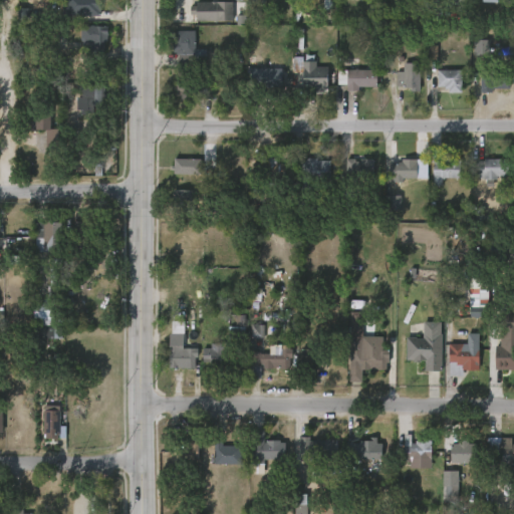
[(64,0),(64,16),(100,17),(100,0),(64,0)]
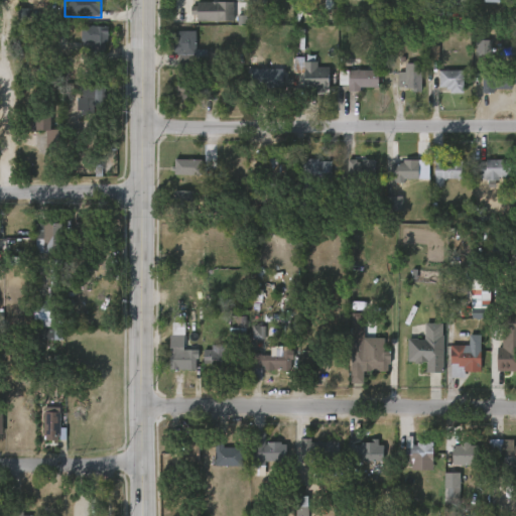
[(234,2),(234,21),(200,20),(200,15),(192,14),(192,6),(199,6),(199,2),(234,2)]
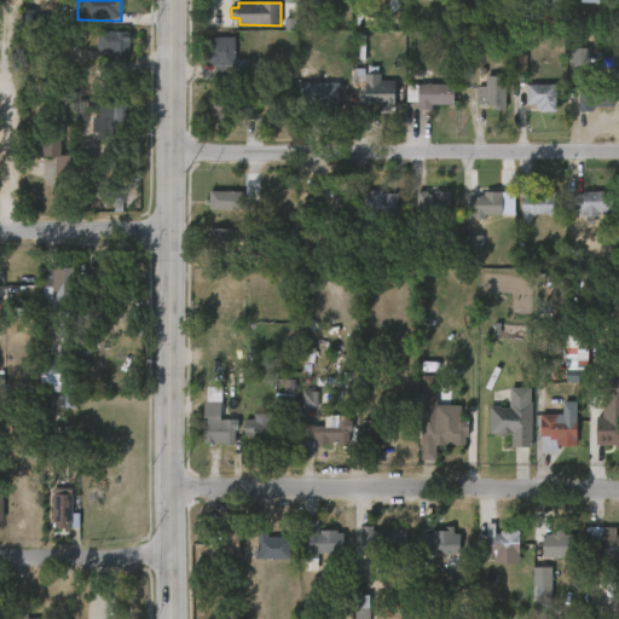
[(132,32),(131,57),(106,56),(106,62),(90,61),(90,47),(98,48),(98,32),(132,32)]
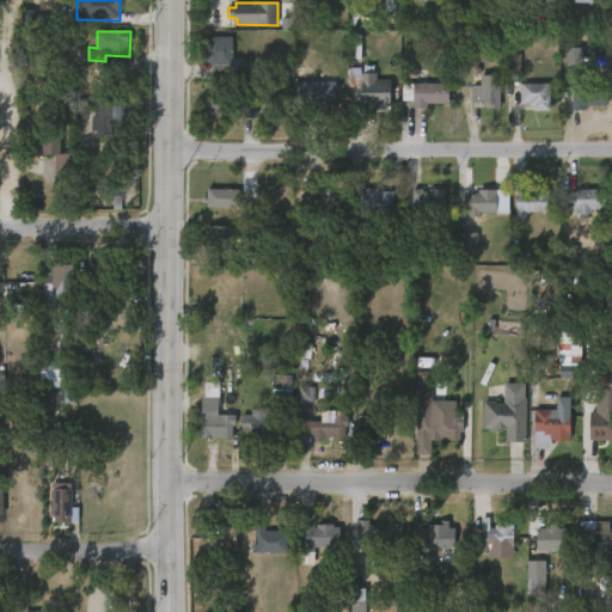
[(233,37),(233,60),(246,60),(246,74),(214,74),(214,66),(210,66),(212,62),(207,62),(208,49),(212,49),(212,37),(233,37)]
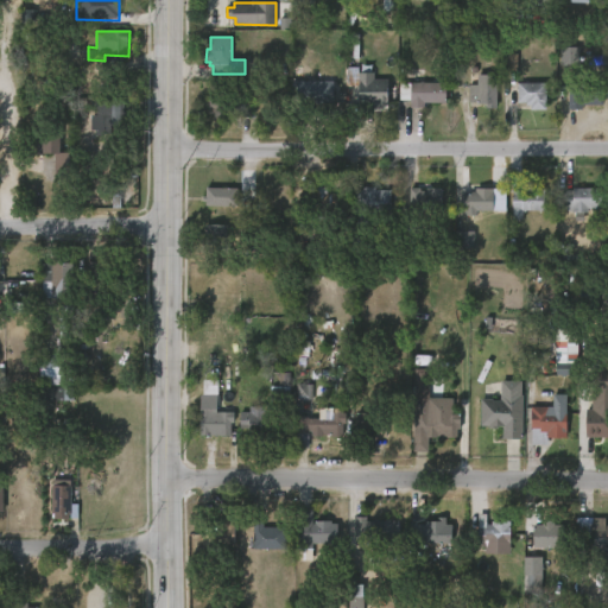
[(586,65),(559,65),(559,48),(587,48),(587,65),(586,65)]
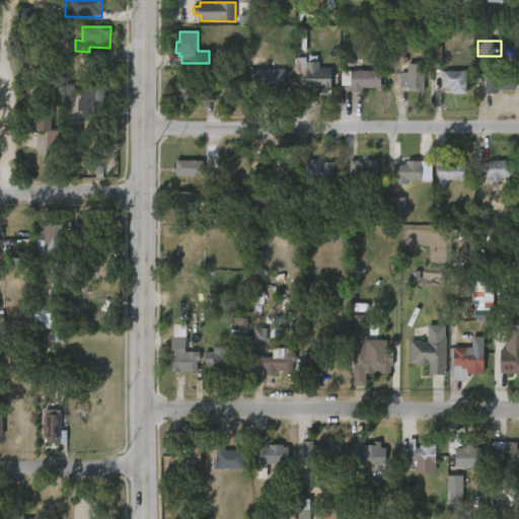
[(441,47),(432,47),(431,60),(441,61),(441,47)]
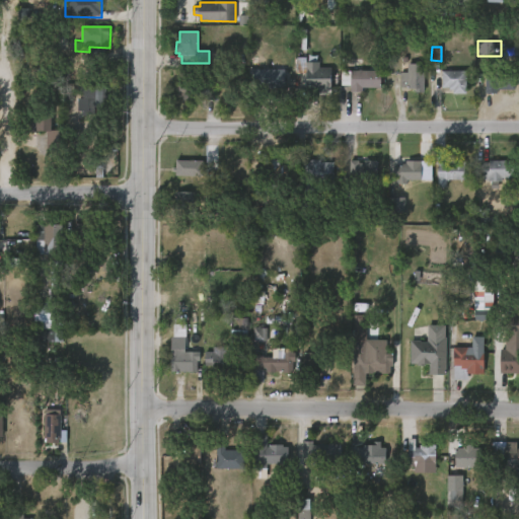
[(310,58),(310,68),(316,66),(316,69),(332,69),(332,90),(315,90),(315,79),(311,79),(311,74),(305,74),(305,86),(298,86),(298,58),(310,58)]
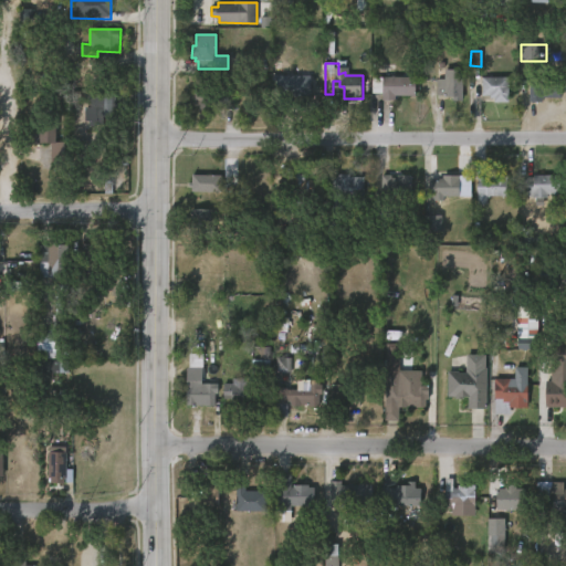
[(461,69),(461,101),(451,101),(451,96),(433,95),(435,79),(443,79),(443,69),(461,69)]
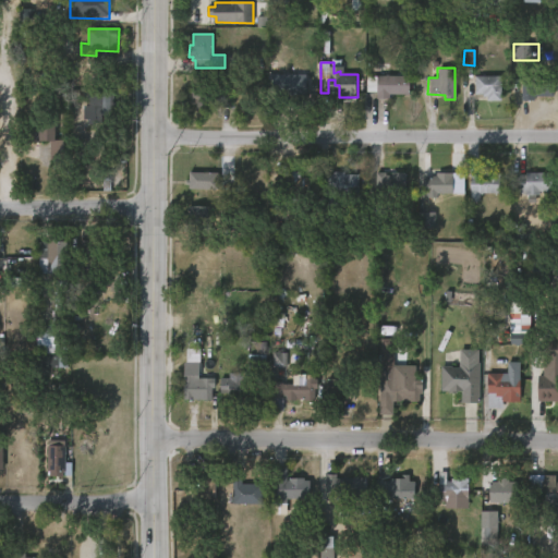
[(281,74),(305,75),(305,97),(281,97),(281,93),(273,93),(273,74),(281,74)]
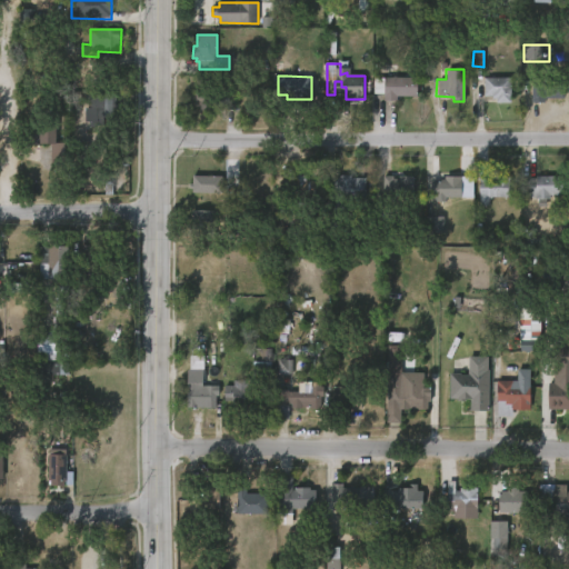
[(417,77),(416,97),(395,96),(395,101),(382,100),(383,76),(417,77)]
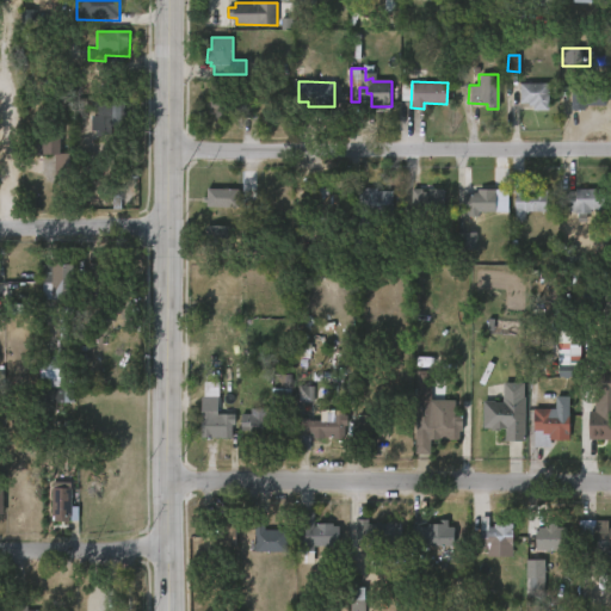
[(549,84),(548,111),(532,111),(534,106),(529,106),(529,104),(519,104),(519,84),(549,84)]
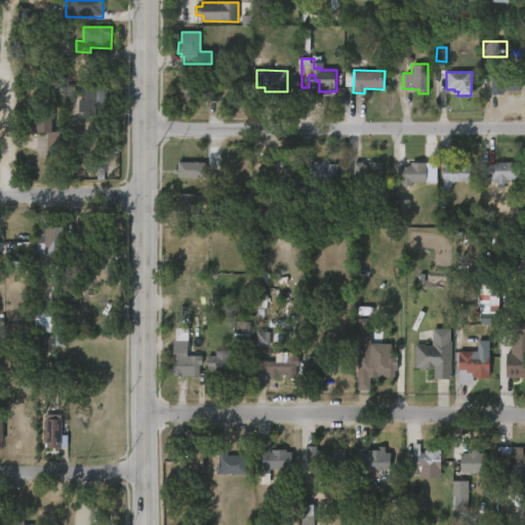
[(498,94),(488,94),(489,73),(520,74),(520,90),(501,90),(501,94),(498,94)]
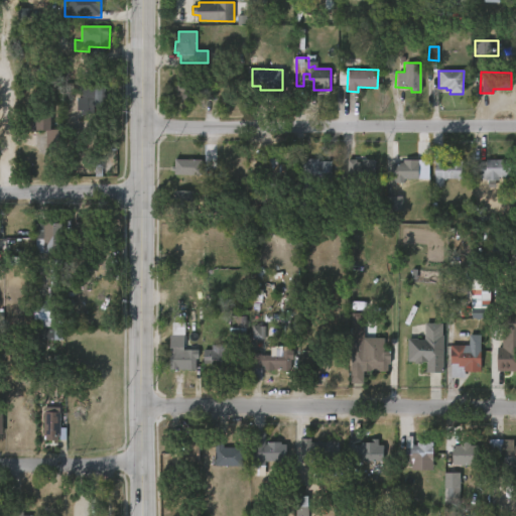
[(212,83),(212,99),(191,99),(191,102),(181,102),(181,90),(178,90),(178,82),(212,83)]
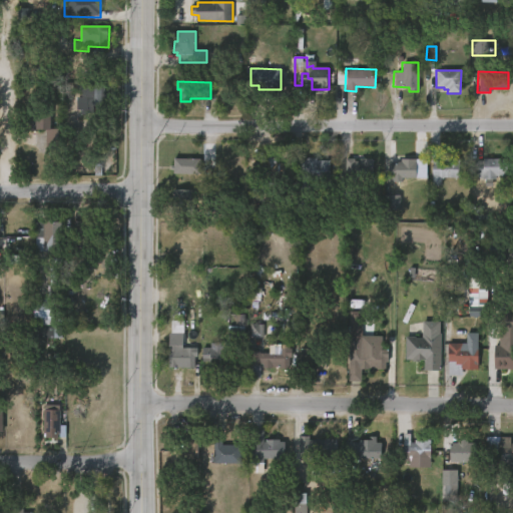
[(97,108),(76,108),(76,85),(107,85),(107,98),(102,98),(102,108),(97,108)]
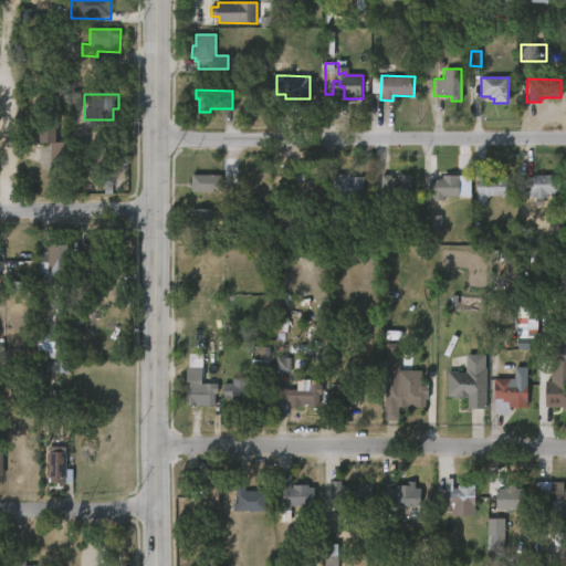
[(52,122),(52,143),(37,142),(37,134),(27,134),(28,128),(25,128),(25,121),(52,122)]
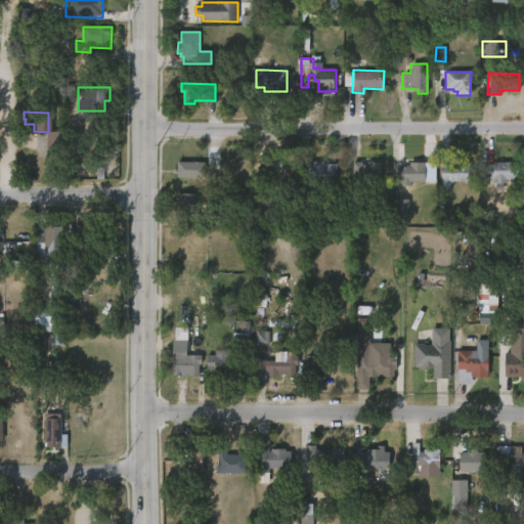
[(206,180),(205,181),(177,180),(178,162),(206,163),(206,180)]
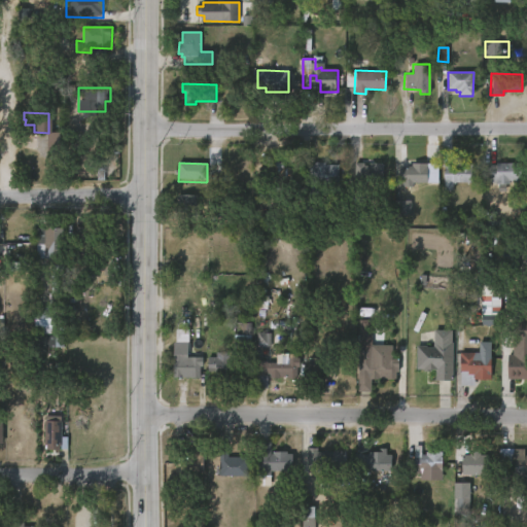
[(284,163),(284,168),(294,168),(293,186),(284,185),(284,191),(269,191),(269,185),(259,185),(259,167),(274,167),(274,163),(284,163)]
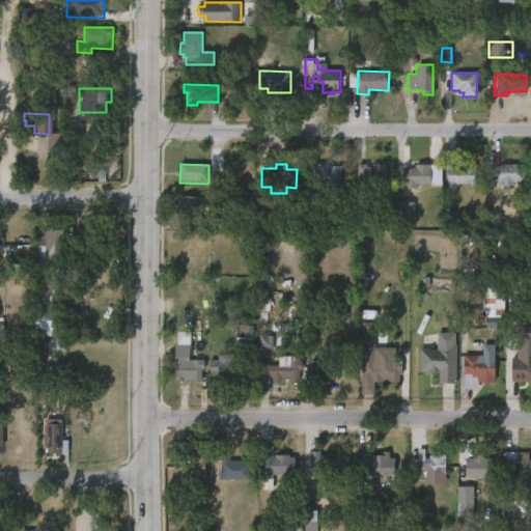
[(329,164),(329,166),(342,166),(342,188),(324,187),(324,196),(311,195),(312,166),(317,166),(317,164),(329,164)]
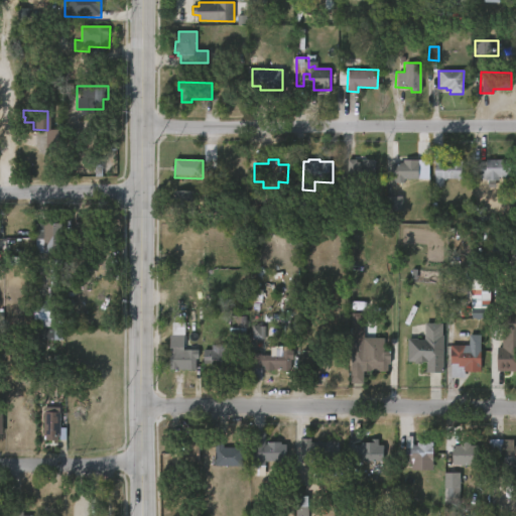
[(377,160),(377,180),(357,180),(357,173),(349,173),(349,159),(358,159),(358,162),(363,162),(363,160),(377,160)]
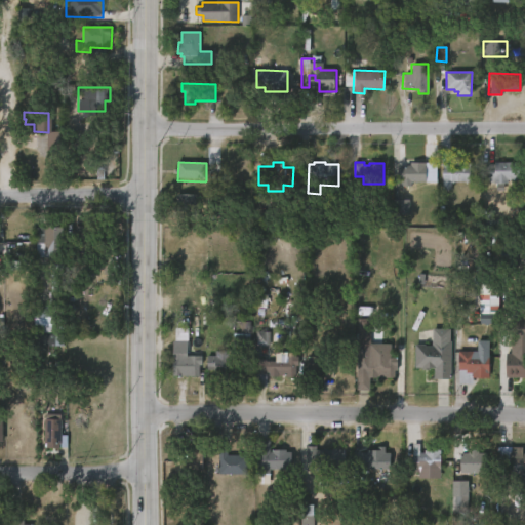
[(469,163),(468,180),(449,180),(449,189),(440,189),(440,162),(469,163)]
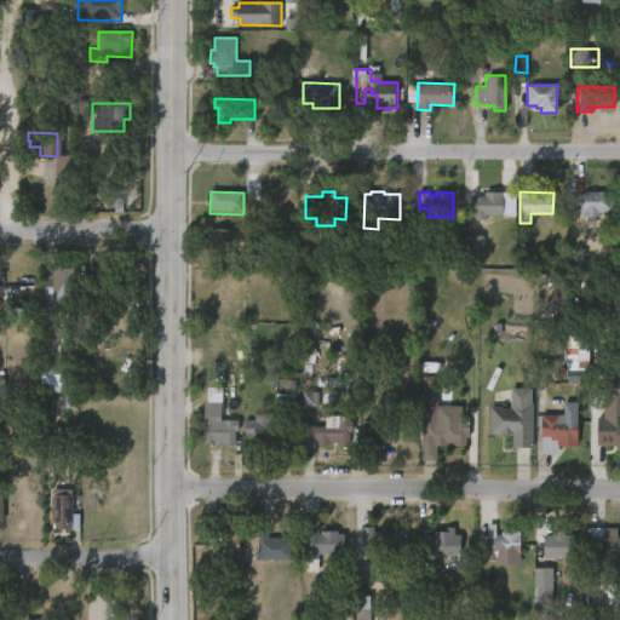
[(597,212),(597,217),(581,217),(581,213),(573,213),(573,194),(583,194),(583,191),(610,191),(610,212),(597,212)]
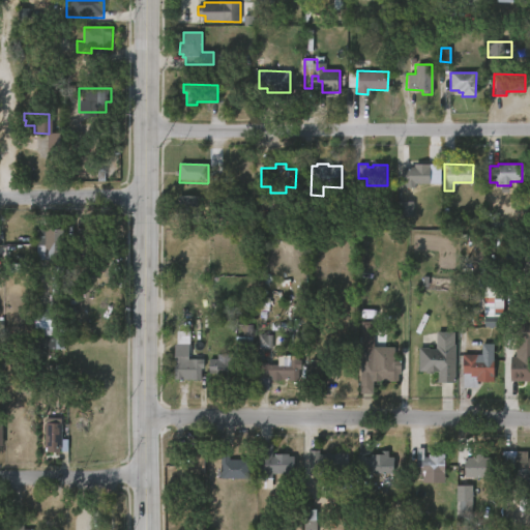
[(428,165),(427,183),(413,183),(413,187),(404,187),(404,183),(400,183),(400,169),(407,169),(407,167),(411,167),(411,165),(428,165)]
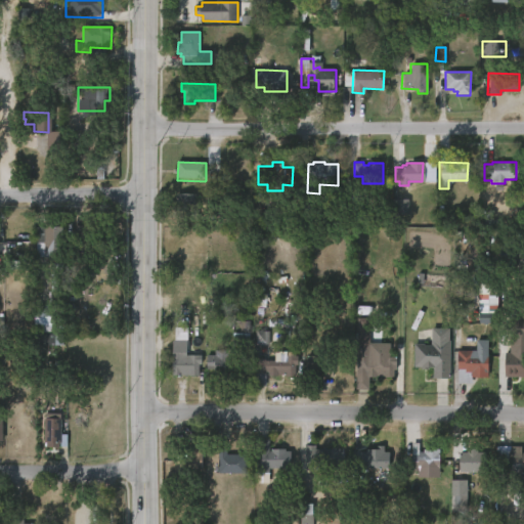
[(200,194),(199,221),(175,220),(176,193),(200,194)]
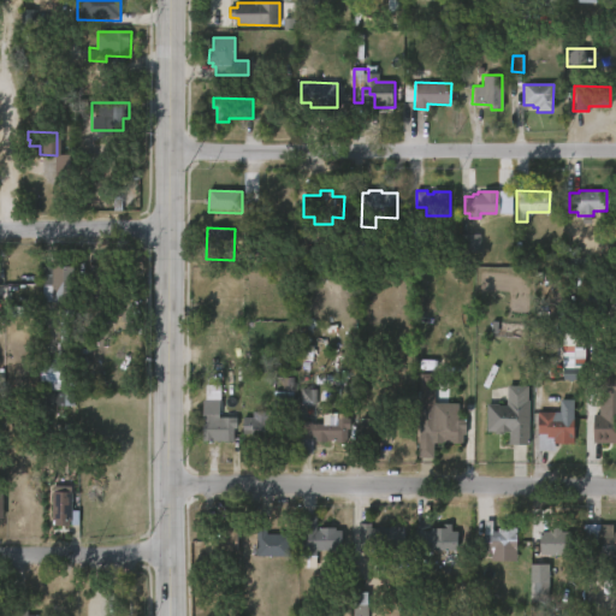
[(72,266),(70,301),(48,300),(49,265),(72,266)]
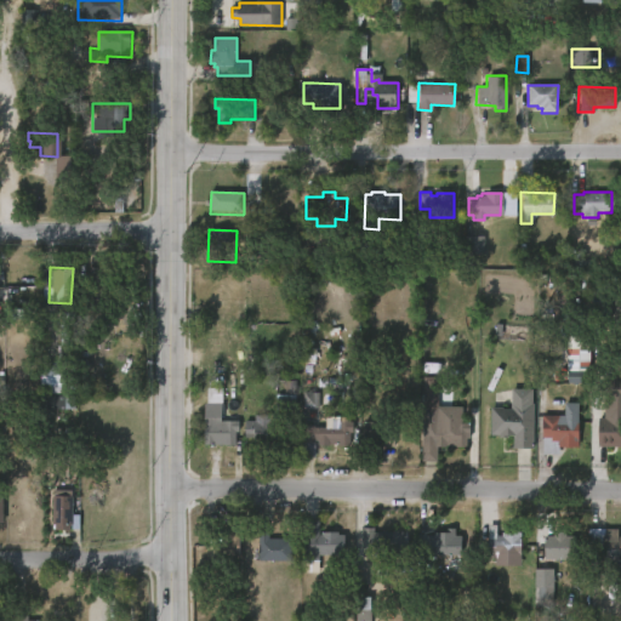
[(113,273),(112,328),(87,326),(89,274),(90,274),(91,268),(110,268),(110,273),(113,273)]
